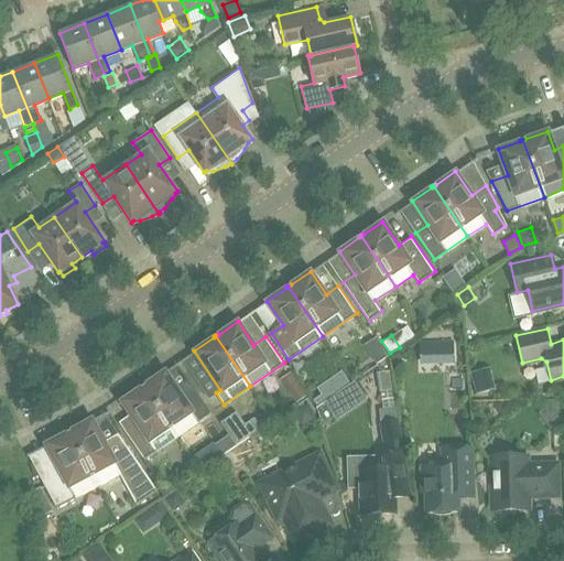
[(453,337),(420,340),(421,363),(454,362),(453,337)]
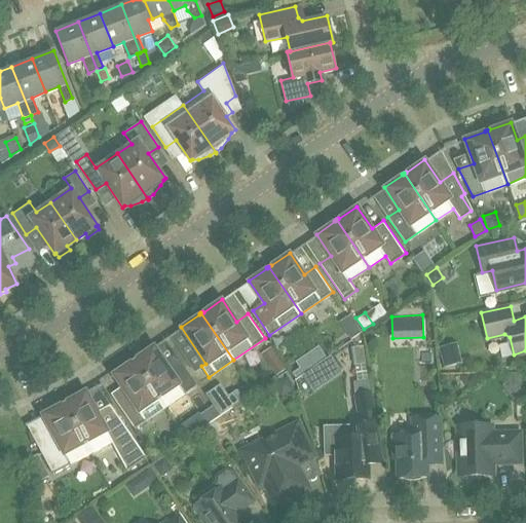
[(352,345),(354,364),(366,362),(363,343),(352,345)]
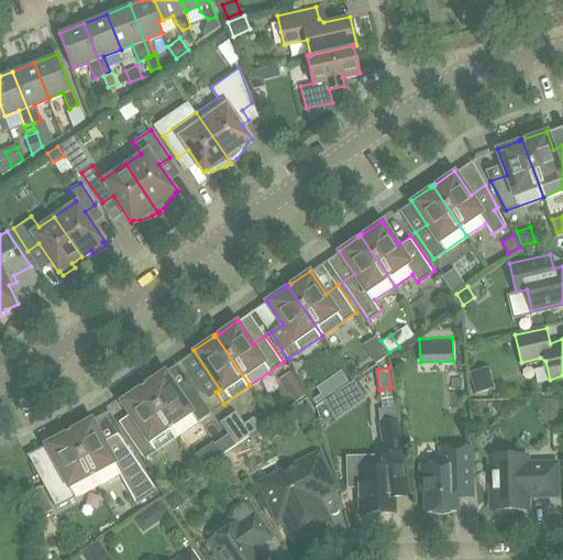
[(144,383),(142,384),(177,435),(210,413),(200,398),(189,406),(165,371),(145,384),(144,383)]
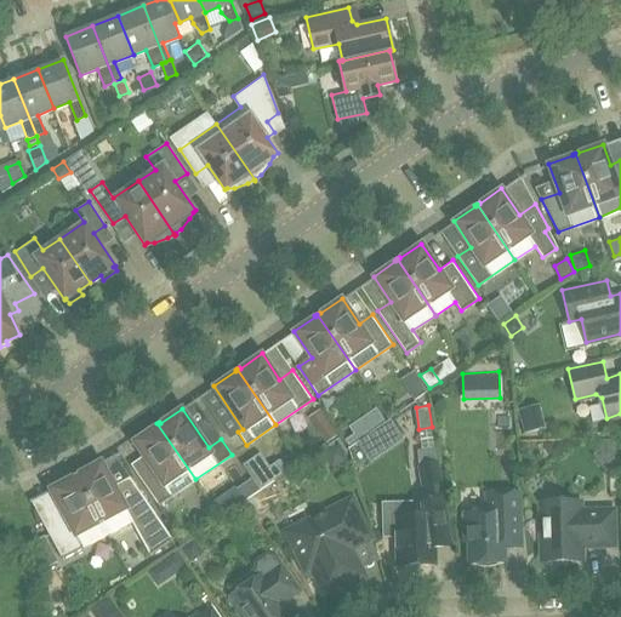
[(155,426),(134,441),(160,480),(148,489),(159,504),(195,479),(157,423),(155,426)]
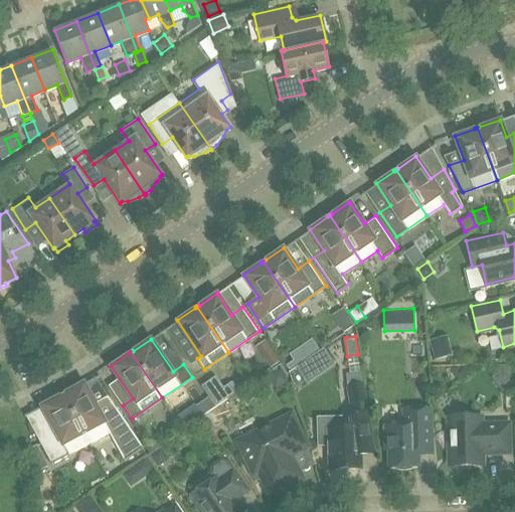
[(272,365),(281,359),(275,351),(266,358),(272,365)]
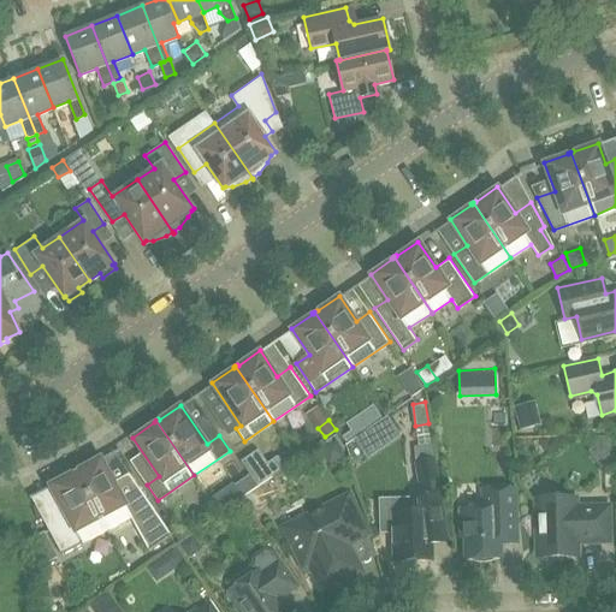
[(345,440),(354,434),(350,428),(342,434),(345,440)]
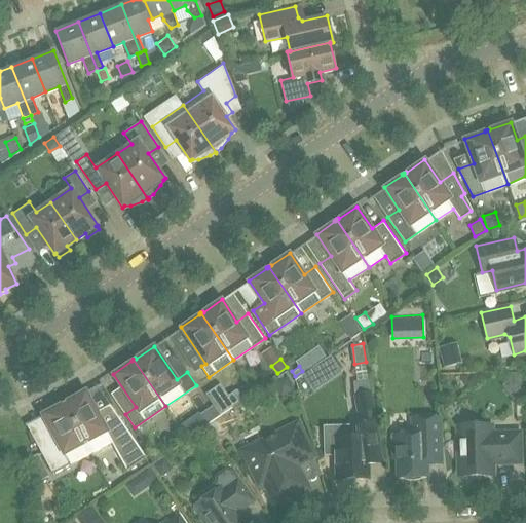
[(510,371),(510,383),(522,382),(522,370),(510,371)]
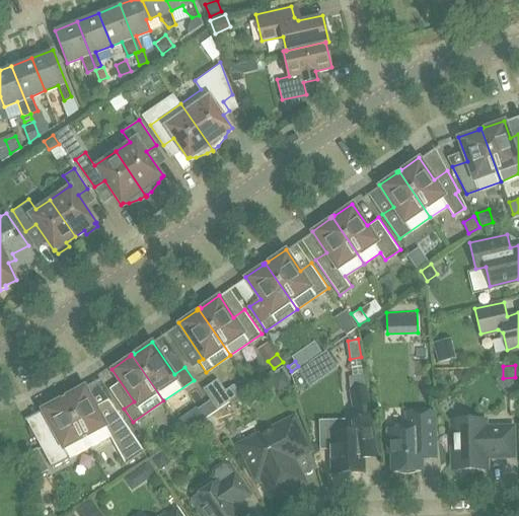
[(271,375),(278,388),(290,382),(284,369),(271,375)]
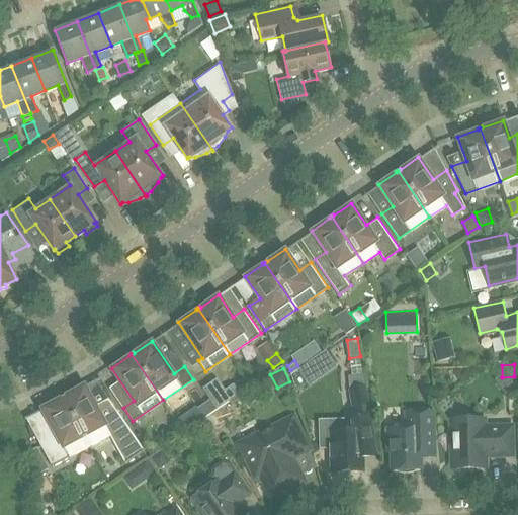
[(347,374),(355,418),(371,415),(364,371),(347,374)]
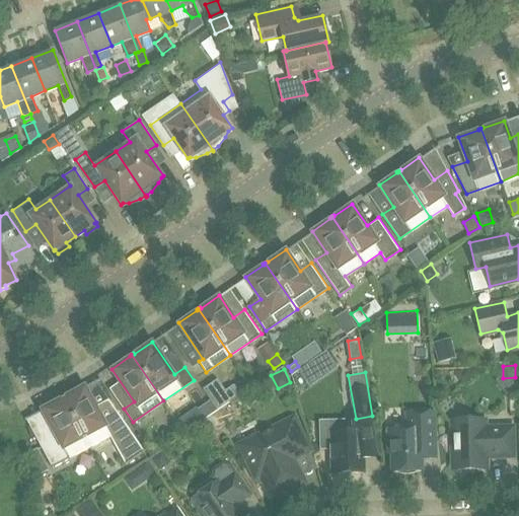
[(210,397),(217,409),(240,392),(233,383),(225,389),(217,377),(203,387),(211,397),(210,397)]
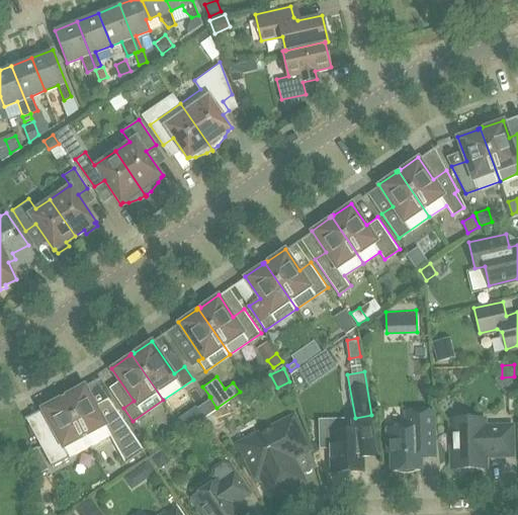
[(65,395),(63,396),(89,445),(109,434),(125,462),(144,449),(108,397),(95,405),(84,384),(65,395)]
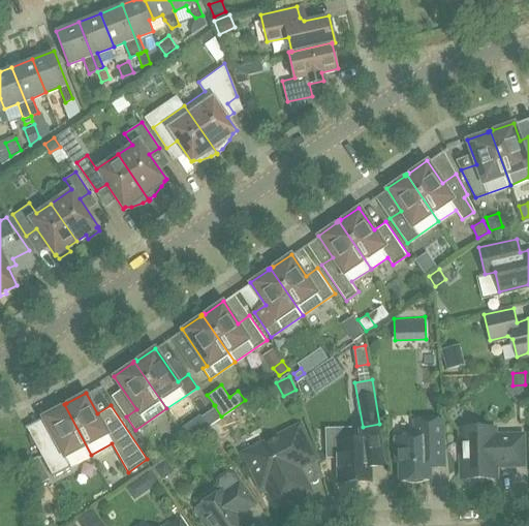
[(62,405),(42,416),(62,452),(51,458),(58,472),(91,455),(64,404),(62,405)]
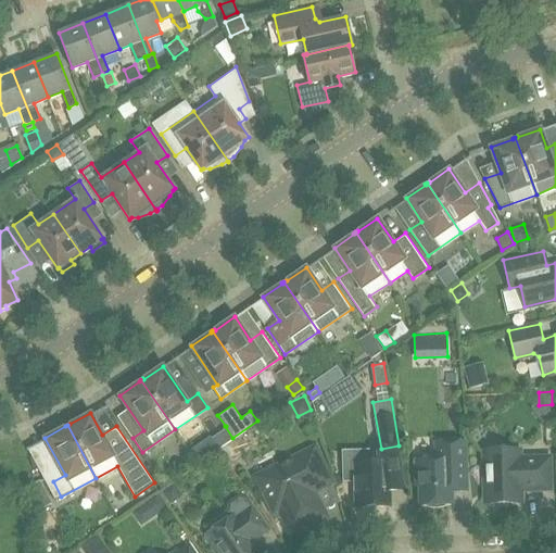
[(232,438),(225,426),(216,432),(224,444),(232,438)]
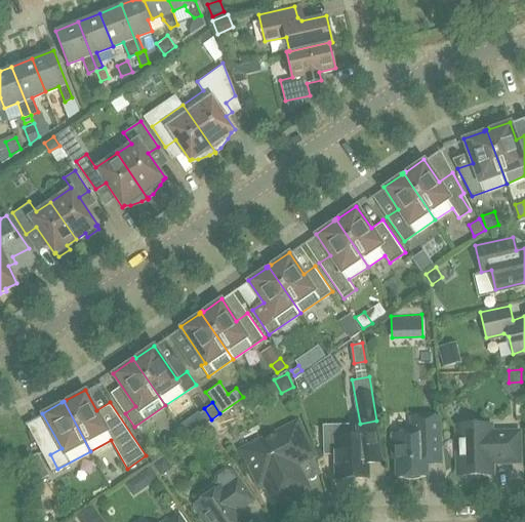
[(393,452),(396,455),(397,475),(426,475),(426,462),(440,462),(439,415),(411,416),(412,428),(408,432),(393,433),(393,452)]
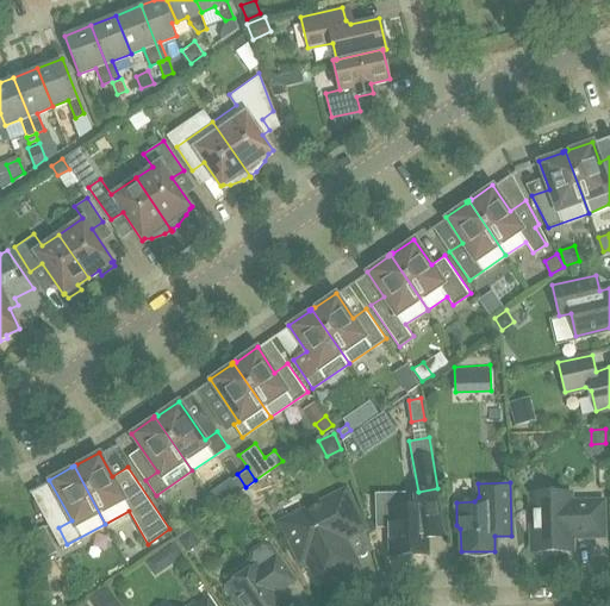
[(390,506),(391,554),(428,553),(427,536),(444,533),(437,488),(418,492),(406,493),(409,505),(390,506)]
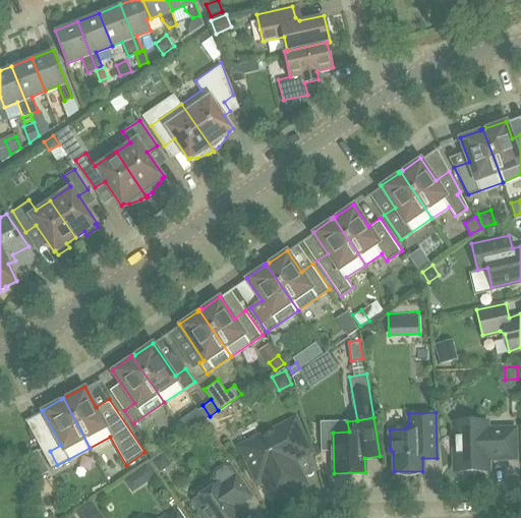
[(244,444),(241,446),(256,476),(262,474),(273,498),(304,482),(292,458),(310,450),(294,419),(262,435),(258,434),(245,441),(244,444)]
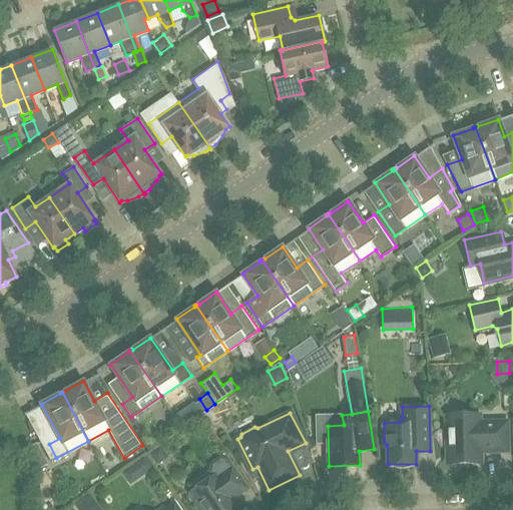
[(507,449),(507,421),(479,422),(478,414),(448,415),(449,462),(480,462),(479,450),(507,449)]
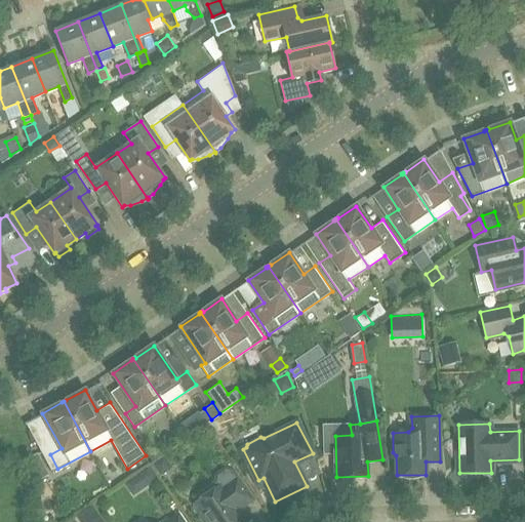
[(31,455),(36,481),(49,474),(37,451),(31,455)]
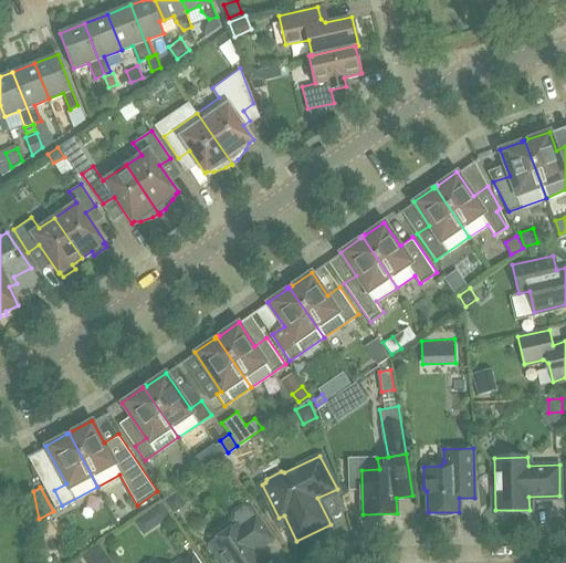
[(165,499),(174,511),(180,507),(177,502),(182,498),(177,490),(165,499)]
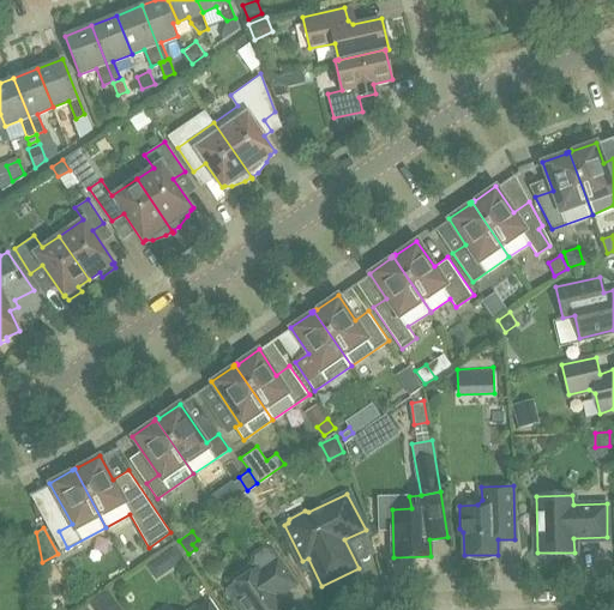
[(169,563),(174,566),(184,559),(174,545),(162,554),(169,563)]
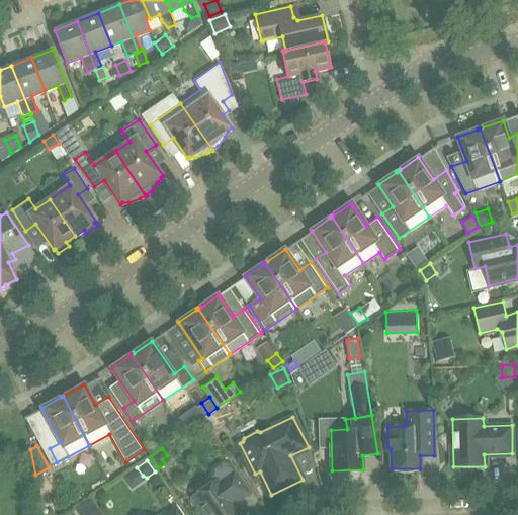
[(248,491),(235,470),(228,460),(222,460),(212,466),(210,475),(214,481),(193,496),(205,514),(239,514),(242,513),(234,502),(248,491)]
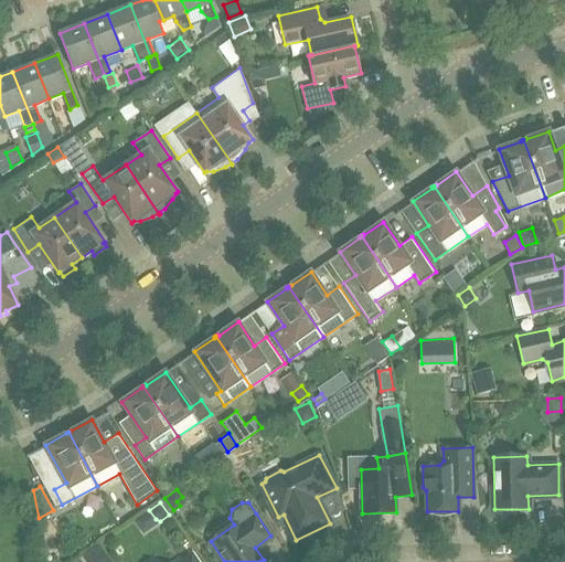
[(199,561),(192,552),(177,561),(199,561)]
